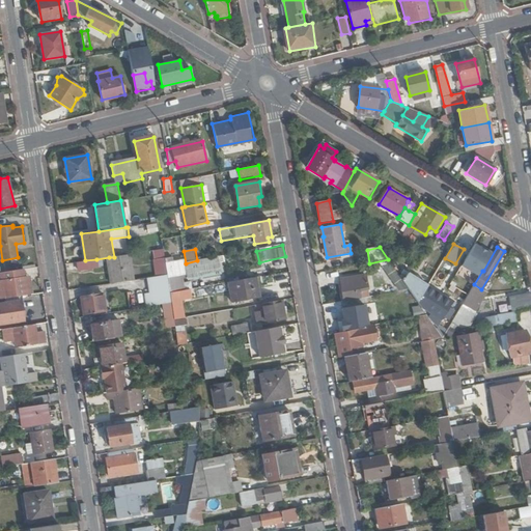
[(134,278),(131,255),(114,257),(109,257),(112,281),(134,278)]
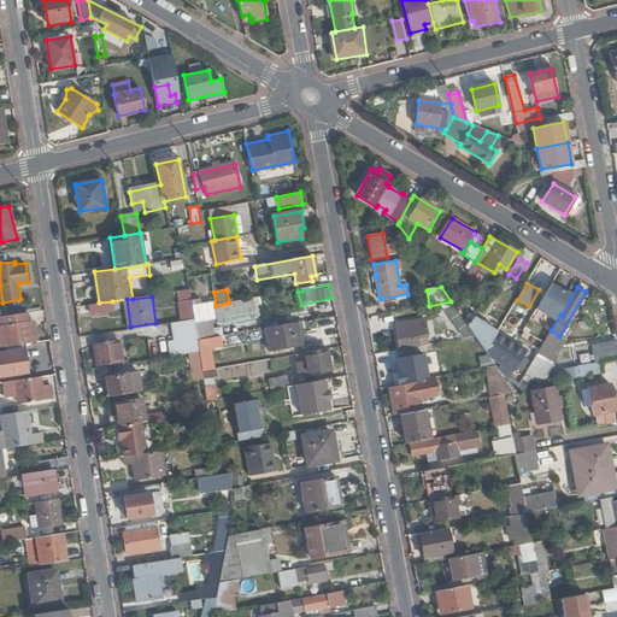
[(252,306),(251,299),(229,303),(216,306),(217,313),(252,306)]
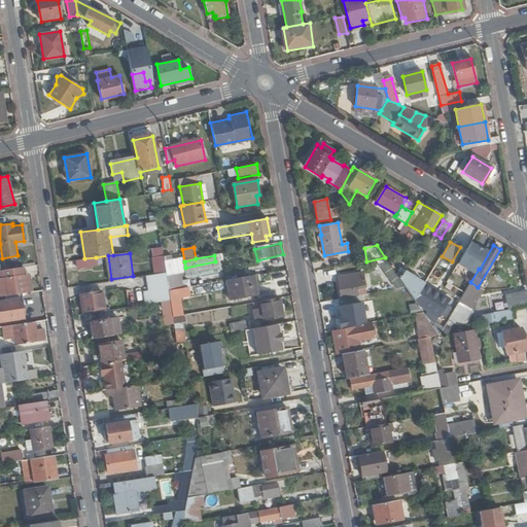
[(97,265),(96,257),(84,258),(75,259),(76,268),(97,265)]
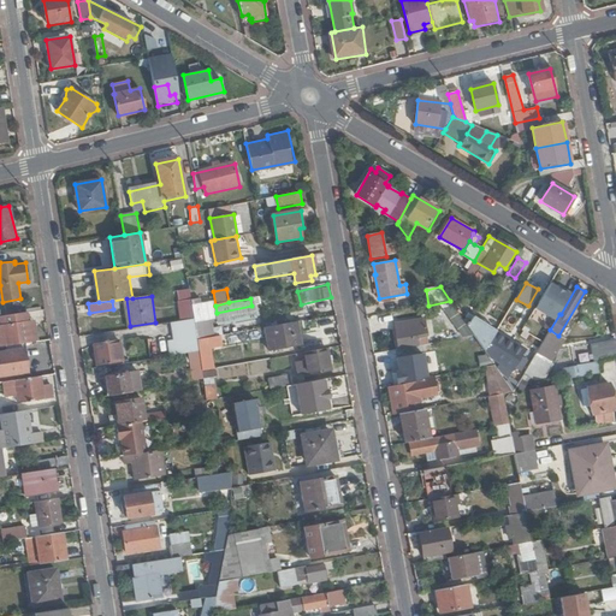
[(253,306),(252,306),(217,313),(218,325),(255,318),(253,306)]
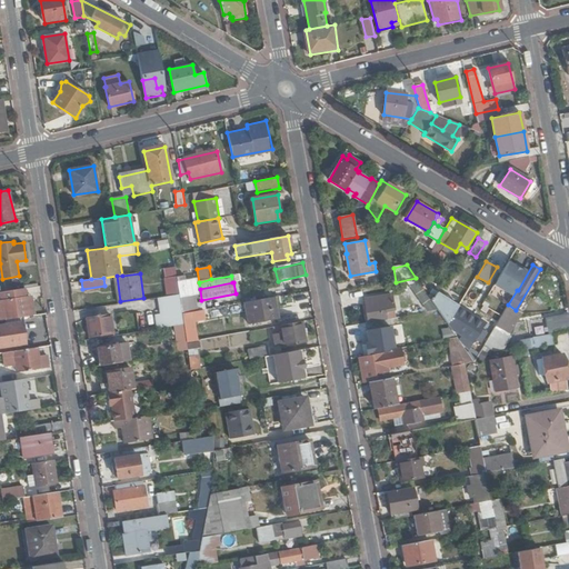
[(508,305),(517,290),(508,285),(496,305),(493,303),(488,313),(499,320),(508,305)]
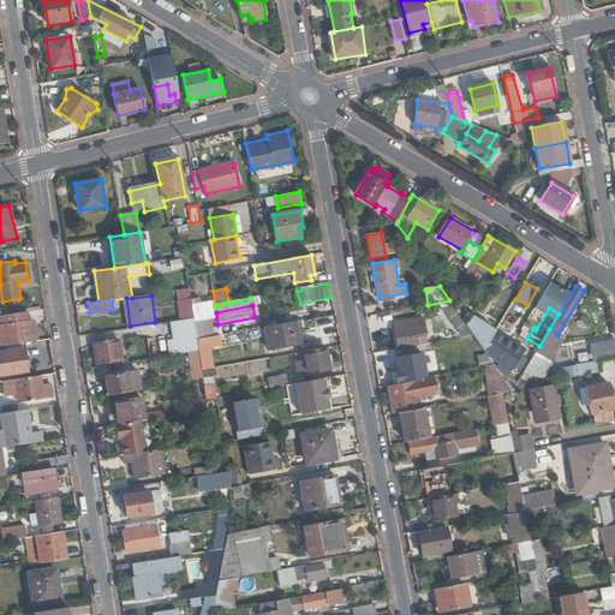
[(29,320),(28,310),(1,315),(4,324),(0,324),(0,346),(39,340),(36,328),(30,328),(29,320)]
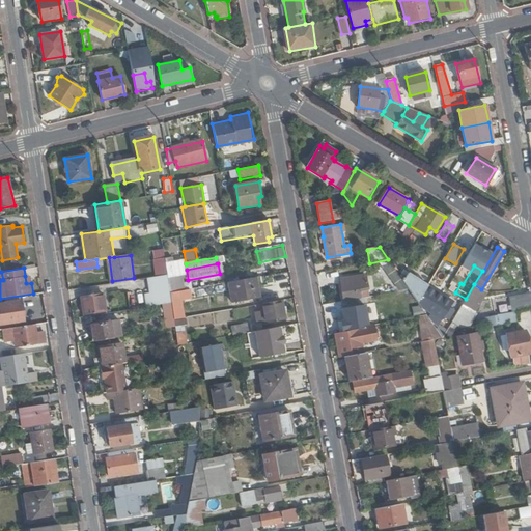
[(173,268),(166,269),(167,276),(170,294),(184,290),(182,282),(176,283),(173,268)]
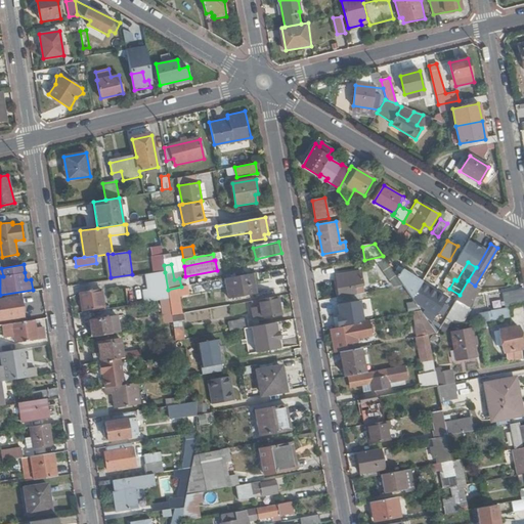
[(423,281),(402,269),(398,277),(398,278),(402,285),(403,286),(412,299),(419,289),(423,281)]
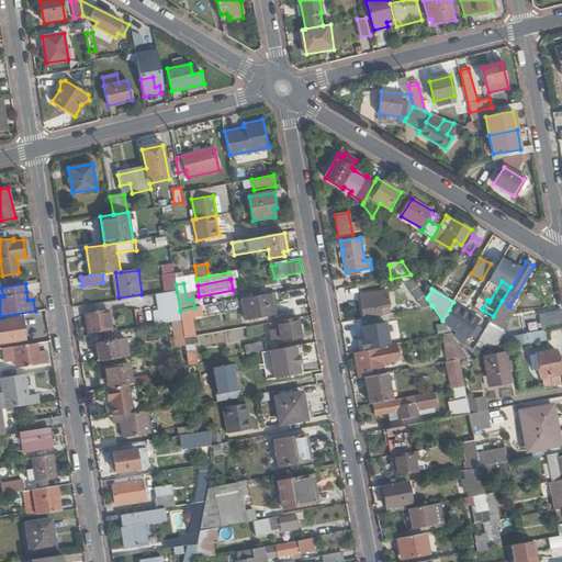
[(364,318),(391,313),(390,308),(388,296),(385,296),(383,291),(360,295),(364,318)]
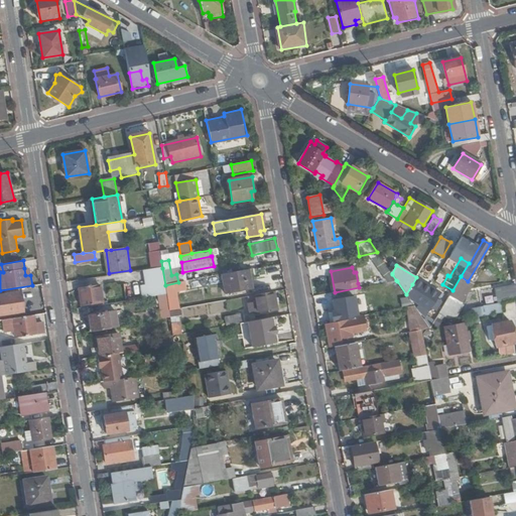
[(165,285),(162,268),(156,269),(158,286),(153,287),(154,296),(166,294),(166,291),(165,285)]
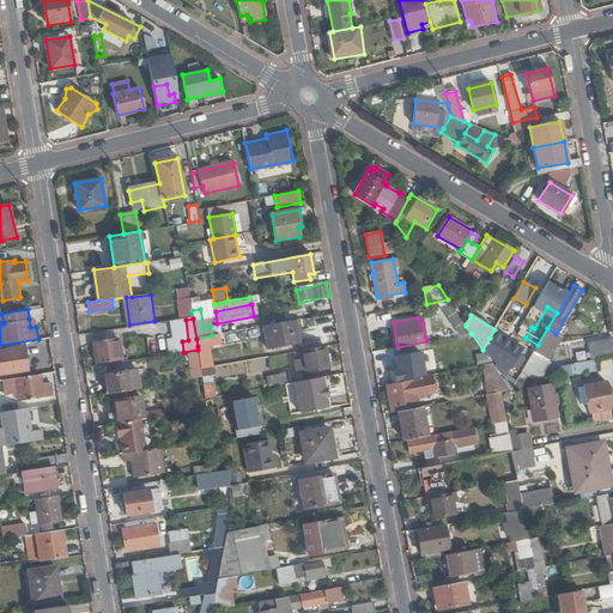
[(298,344),(293,321),(262,326),(267,350),(298,344)]
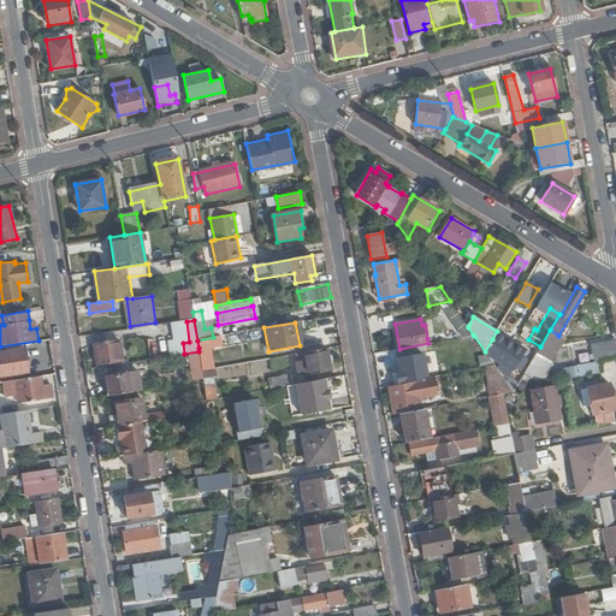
[(558,336),(550,330),(540,347),(528,366),(537,371),(558,336)]
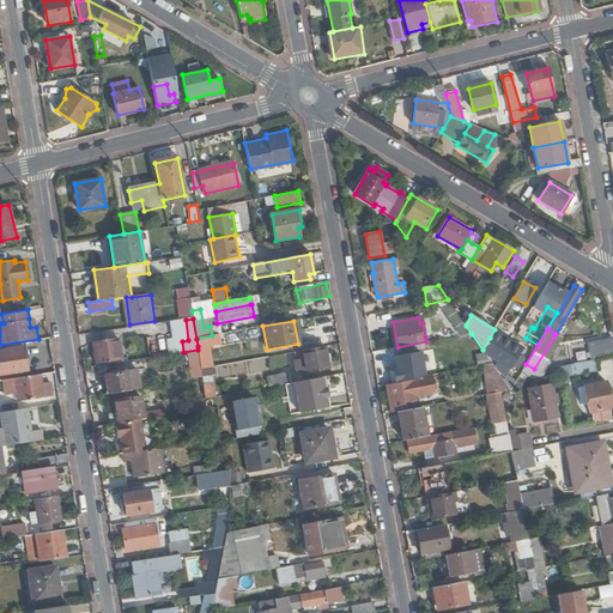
[(228,340),(225,333),(212,335),(196,339),(198,346),(228,340)]
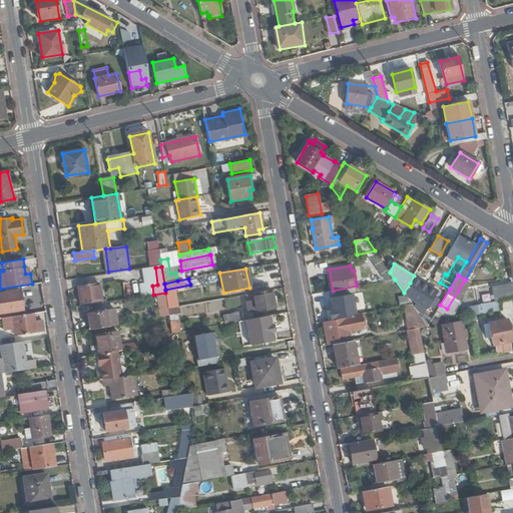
[(415,286),(410,283),(404,293),(408,298),(418,305),(416,309),(421,318),(429,305),(434,307),(438,300),(424,292),(427,287),(418,281),(415,286)]
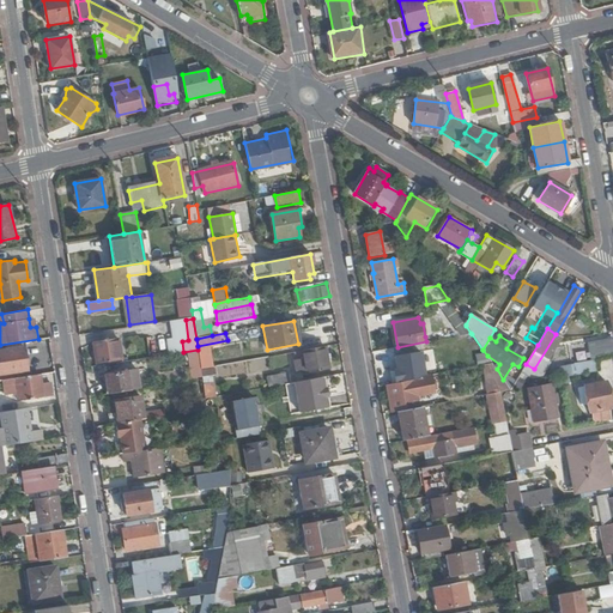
[(117,339),(92,343),(96,363),(121,360),(117,339)]
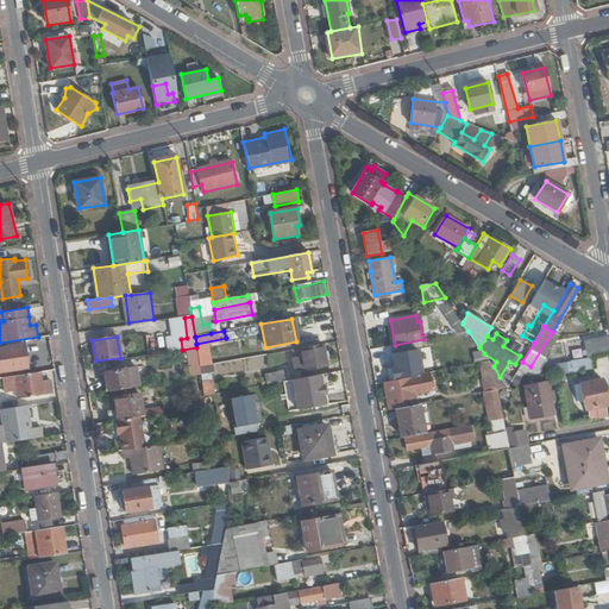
[(583,350),(582,341),(565,344),(566,353),(583,350)]
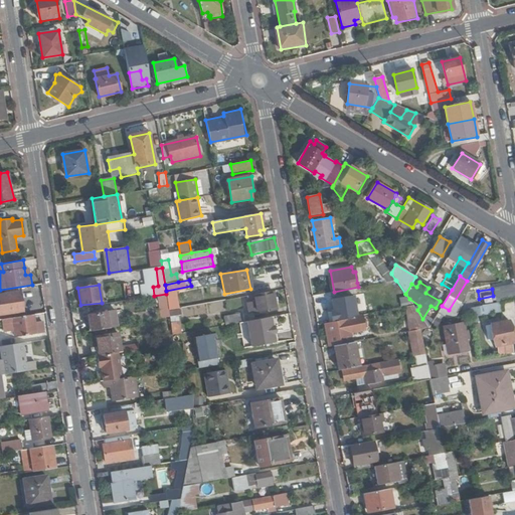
[(502,302),(514,299),(514,292),(514,289),(500,292),(502,302)]
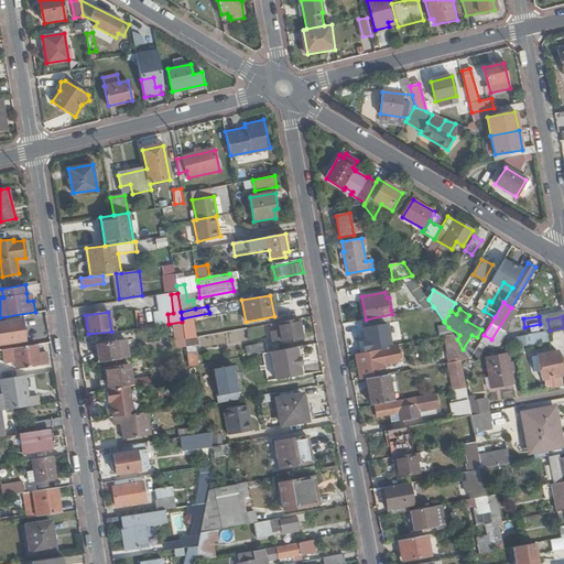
[(302,340),(297,320),(279,323),(280,329),(282,340),(282,344),(302,340)]
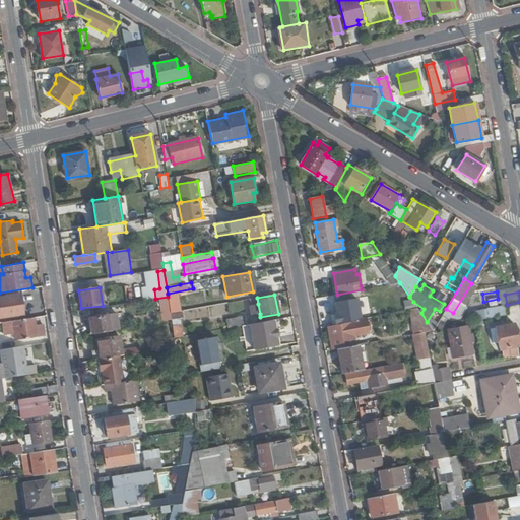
[(0,299),(0,317),(23,314),(21,296),(0,299)]
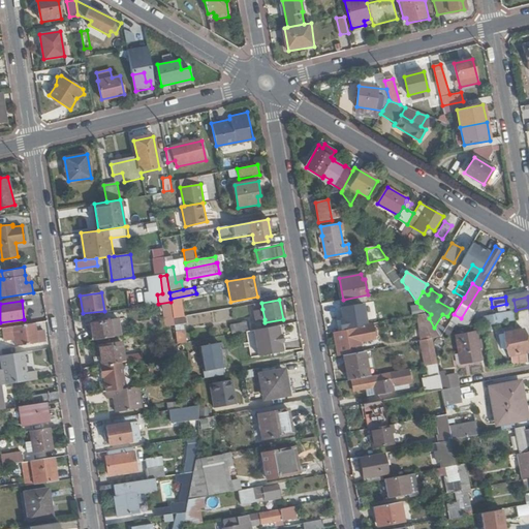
[(256,321),(265,319),(262,309),(254,311),(256,321)]
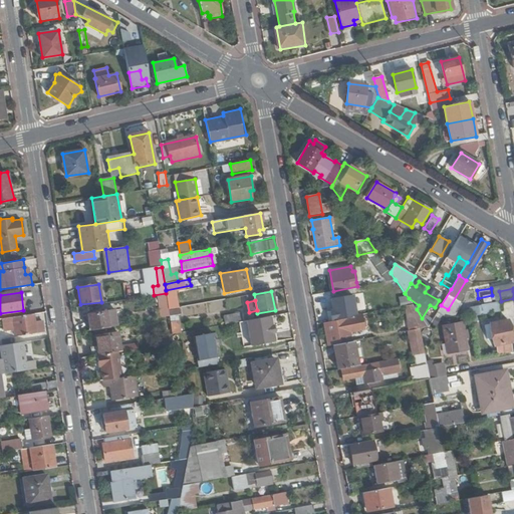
[(502,308),(501,301),(468,307),(469,313),(471,322),(478,321),(476,313),(502,308)]
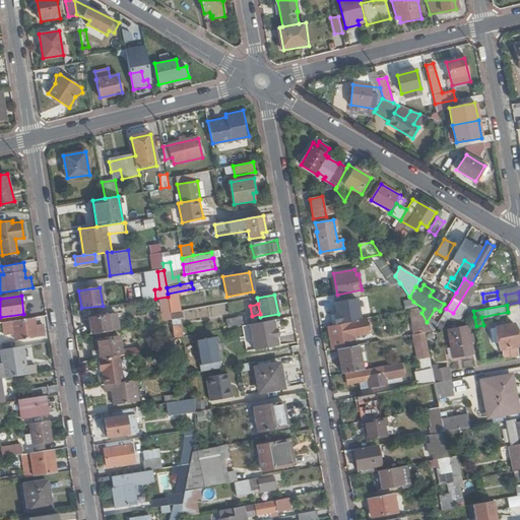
[(453,313),(446,309),(442,316),(449,321),(453,314),(453,313)]
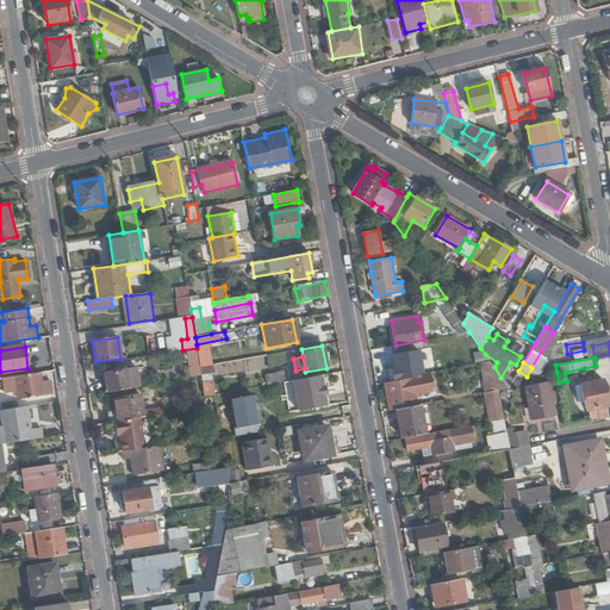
[(508,388),(500,378),(495,367),(491,363),(480,366),(485,393),(486,393),(499,391),(509,388),(508,388)]
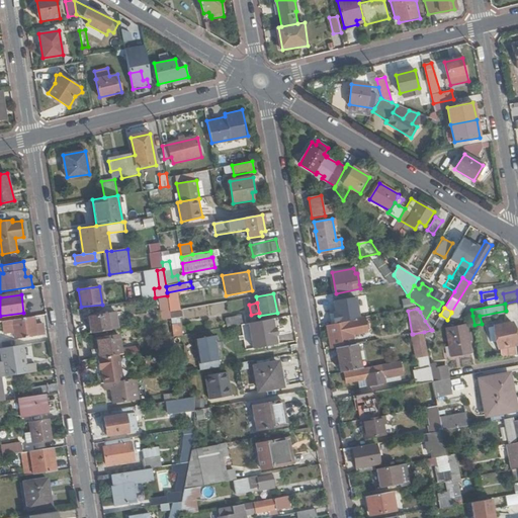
[(362,310),(349,313),(350,319),(352,318),(353,321),(364,319),(362,310)]
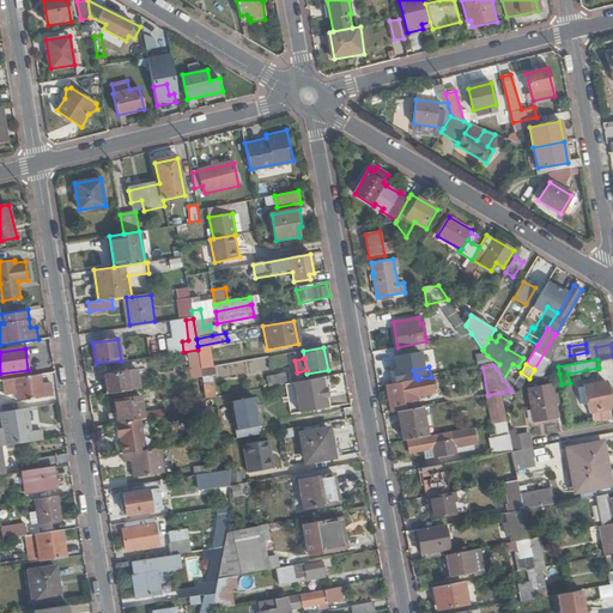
[(384,374),(387,386),(388,386),(418,380),(417,376),(414,377),(413,370),(412,369),(384,374)]
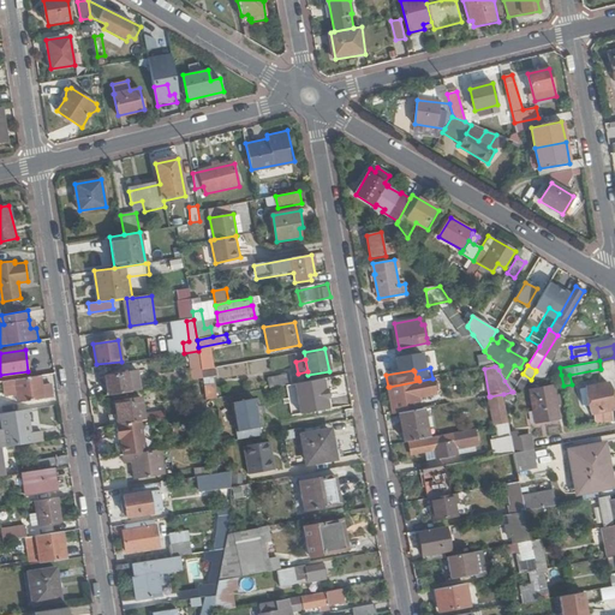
[(106,375),(108,394),(130,392),(127,372),(106,375)]
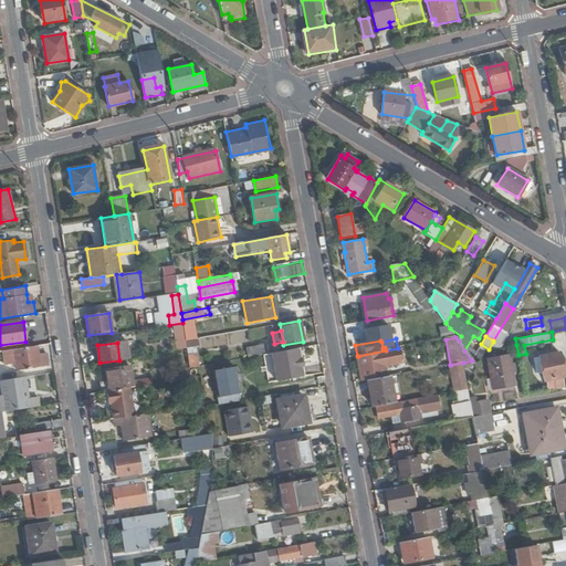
[(40,357),(38,345),(14,348),(19,370),(42,366),(40,357)]
